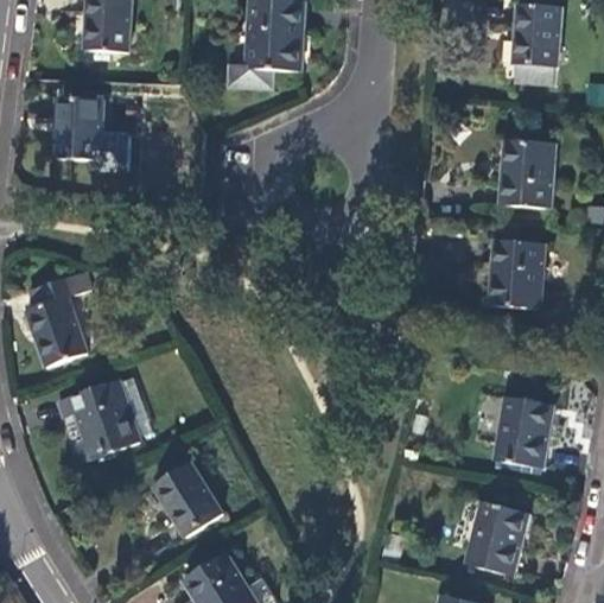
[(83,0),(82,48),(127,50),(128,0),(83,0)]
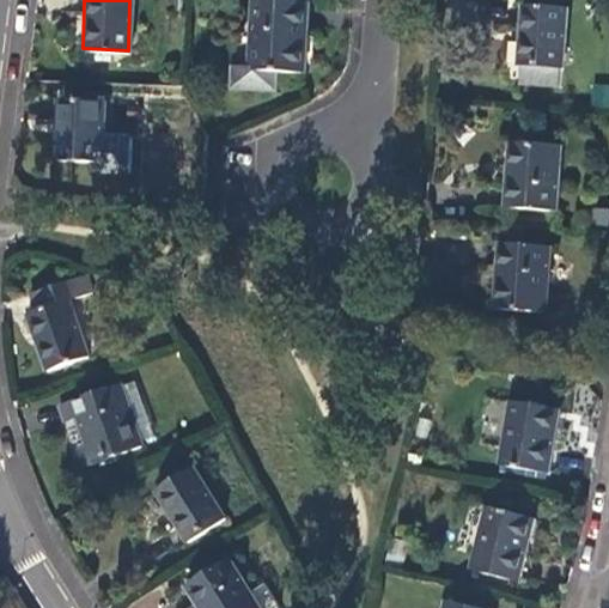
[(305,0),(249,0),(247,66),(231,65),(230,85),(273,87),(274,70),(303,71),(305,0)]
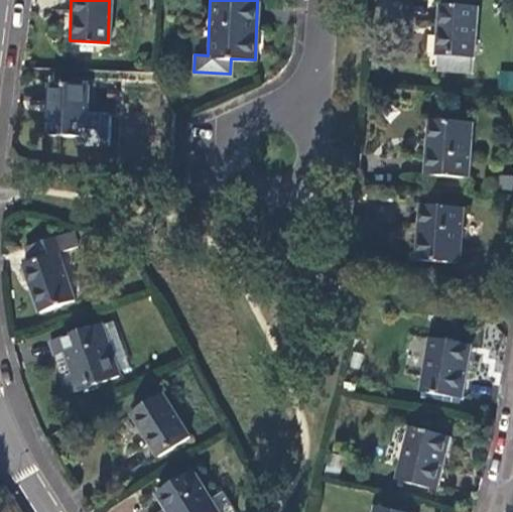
[(476,5),(436,2),(433,53),(473,56),(476,5)]
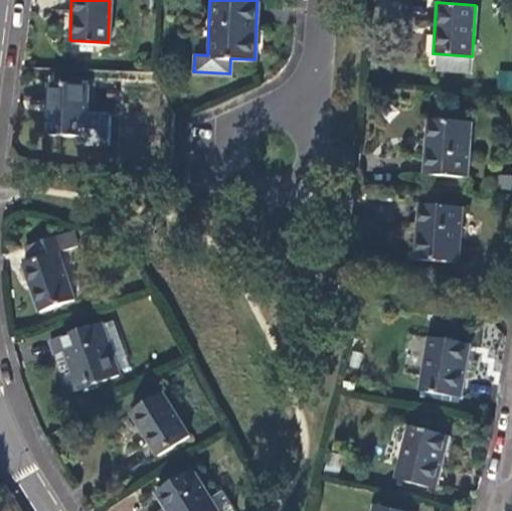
[(494,84),(511,87),(511,68),(495,66),(494,84)]
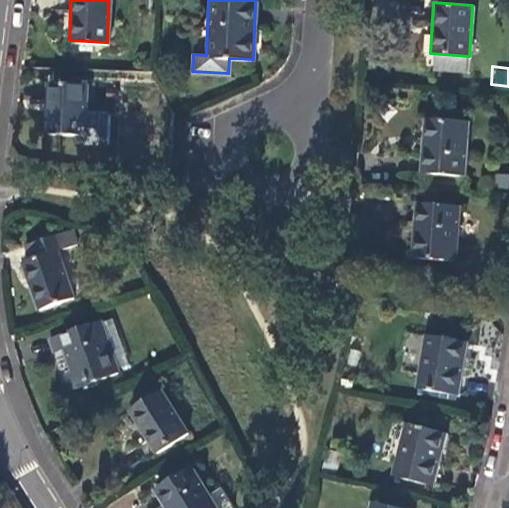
[(86,82),(46,81),(45,132),(84,133),(86,82)]
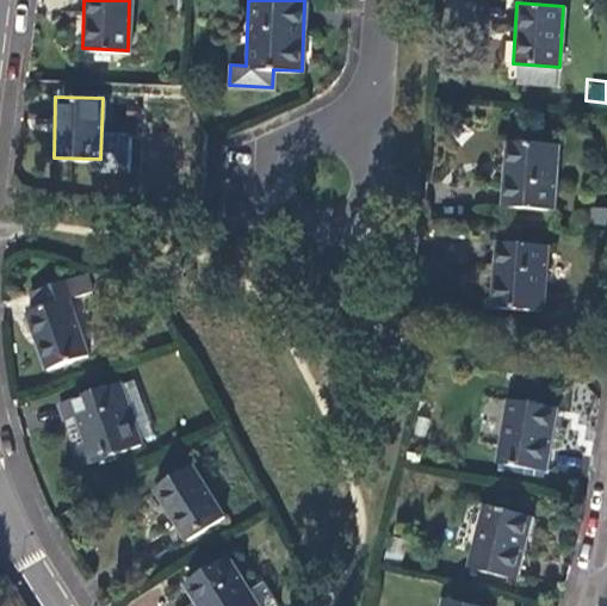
[(556,142),(505,140),(502,208),(553,210),(556,142)]
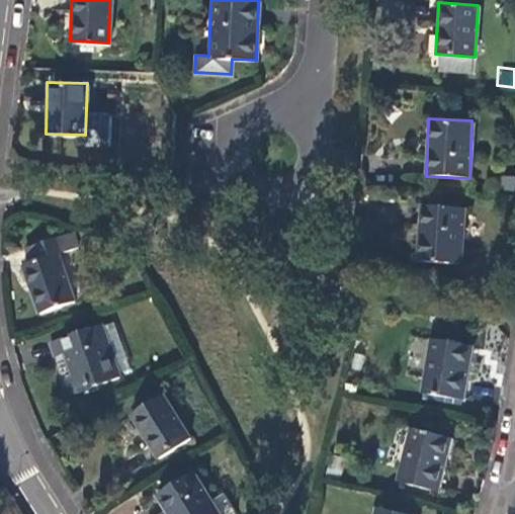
[(463,207),(420,204),(417,259),(460,261),(463,207)]
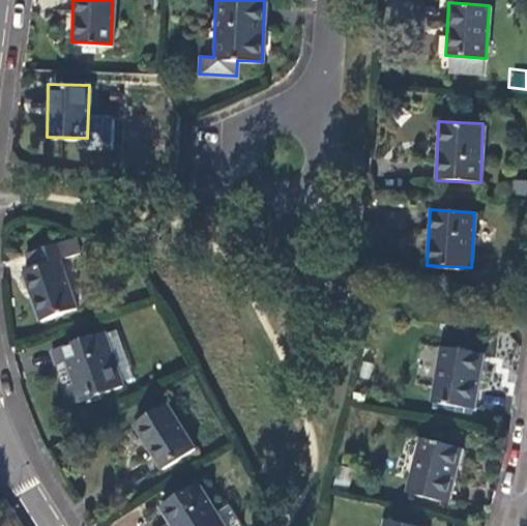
[(68,237),(22,254),(27,268),(20,270),(38,321),(76,308),(57,258),(74,252),(68,237)]
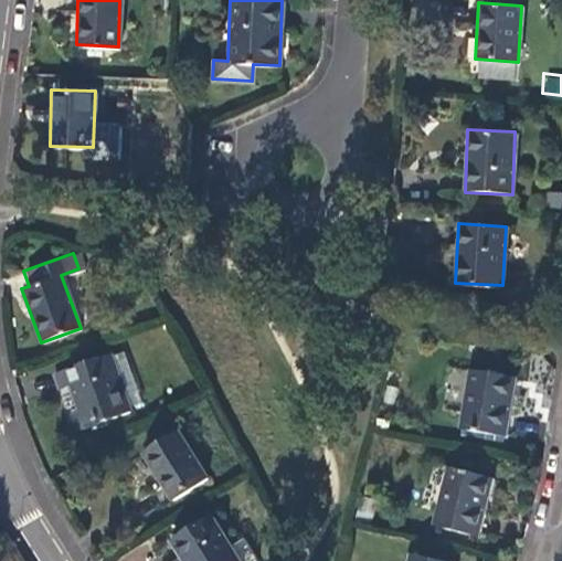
[(106,352),(52,373),(74,430),(127,410),(106,352)]
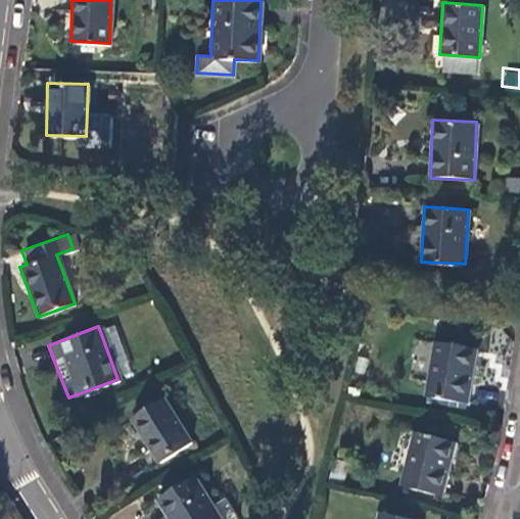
[(475,347),(433,341),(424,396),(466,404),(475,347)]
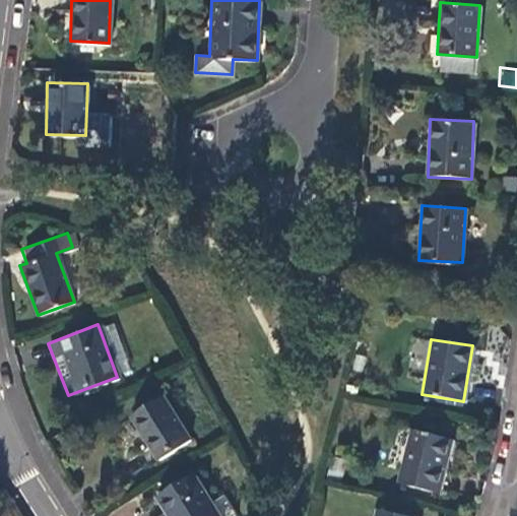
[(162,395),(130,415),(157,459),(189,439),(162,395)]
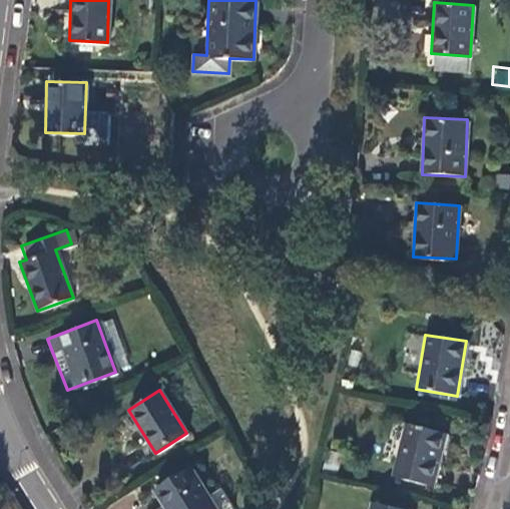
[(445,432),(406,423),(393,476),(432,486),(445,432)]
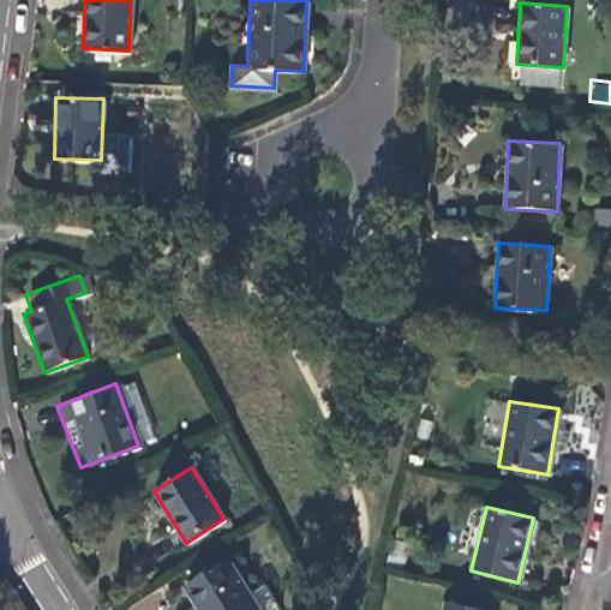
[(259,609),(226,558),(184,587),(198,609),(259,609)]
